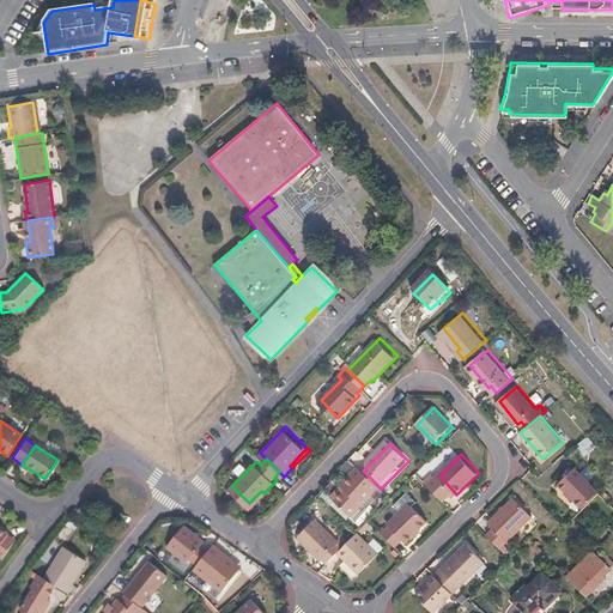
[(36,473),(22,465),(19,468),(34,477),(36,473)]
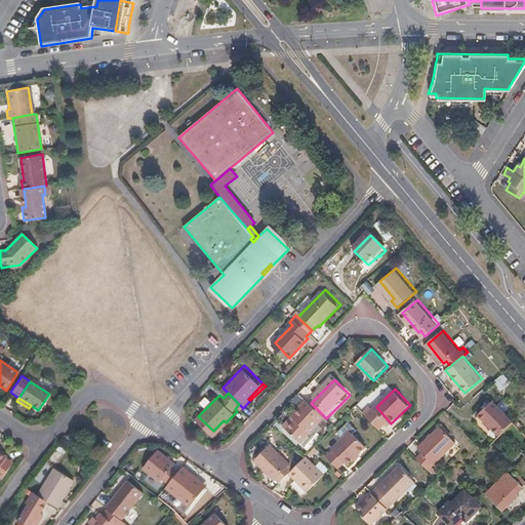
[(311,403),(310,401),(294,416),(297,419),(288,429),(303,442),(326,418),(311,403)]
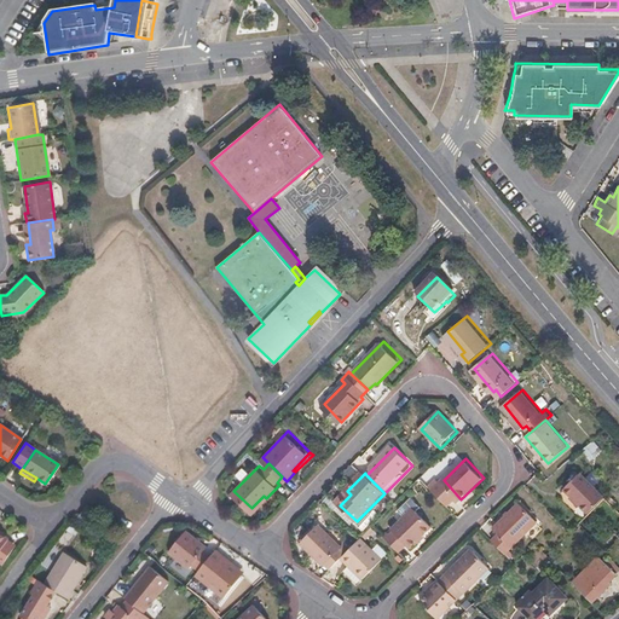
[(588,515),(603,501),(605,498),(582,474),(565,491),(588,515)]
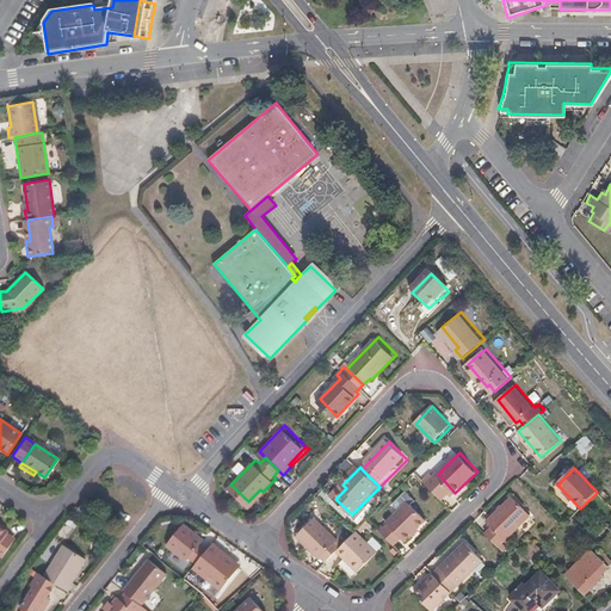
[(346,488),(343,485),(332,495),(335,499),(346,488)]
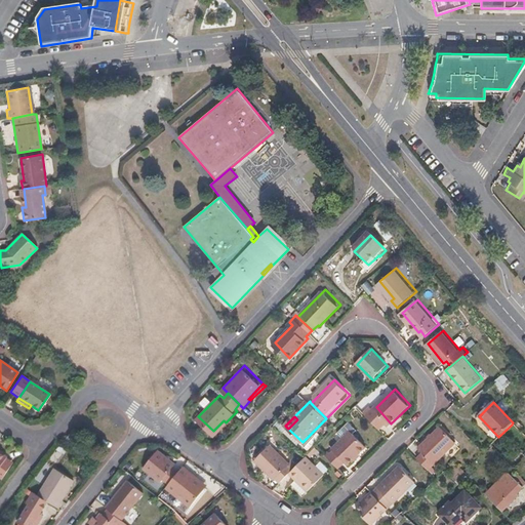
[(91,436),(101,434),(98,423),(89,426),(91,436)]
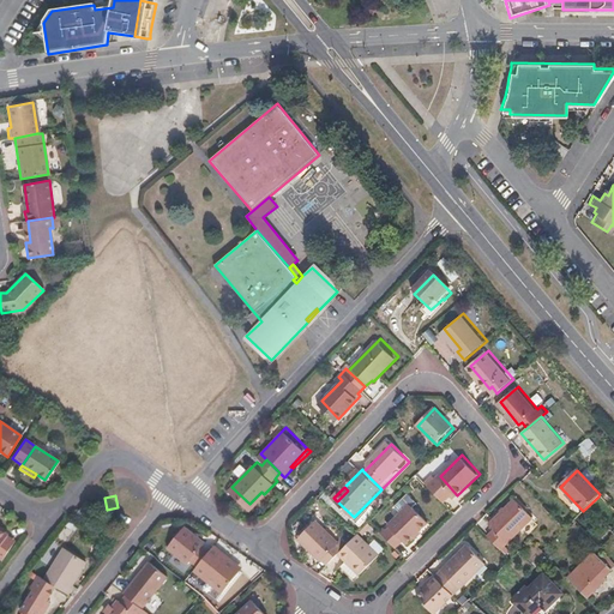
[(383,535),(395,548),(404,540),(407,542),(429,523),(415,509),(420,504),(411,495),(398,506),(403,512),(390,525),(391,527),(387,530),(383,535)]
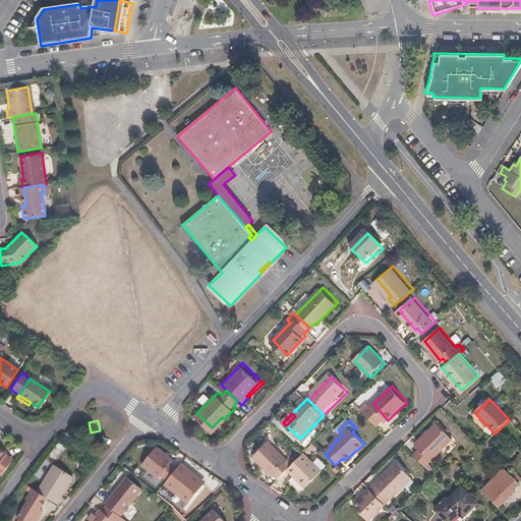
[(429,465),(457,439),(442,422),(419,444),(424,449),(418,454),(429,465)]
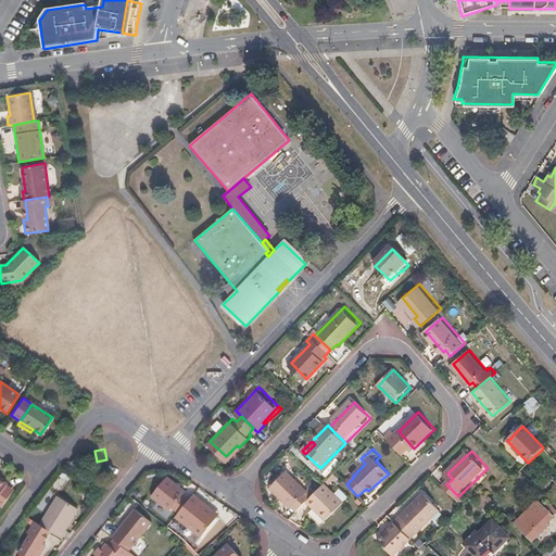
[(291,505),(306,490),(287,469),(272,484),(291,505)]
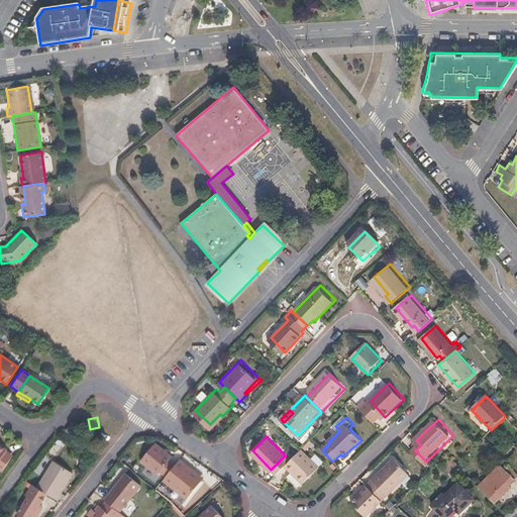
[(165,477),(175,464),(169,459),(171,456),(153,442),(139,460),(157,474),(159,472),(165,477)]
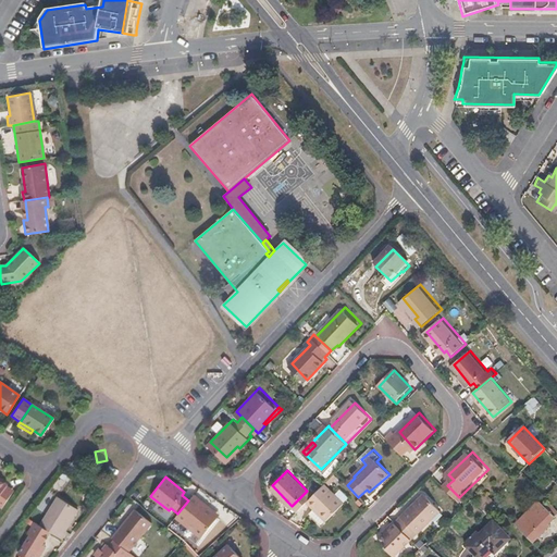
[(15,487),(8,483),(0,494),(0,503),(3,506),(15,487)]
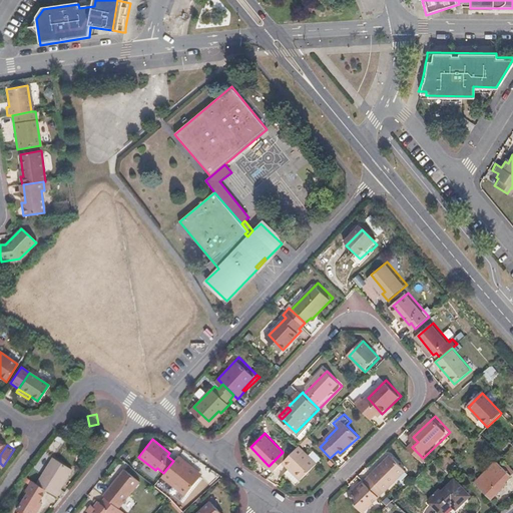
[(294,451),(278,467),(297,486),(313,469),(294,451)]
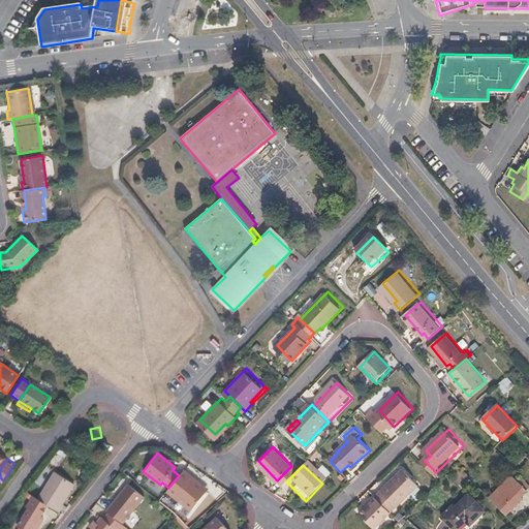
[(189,473),(183,469),(179,475),(168,488),(166,491),(190,509),(206,491),(187,475),(189,473)]
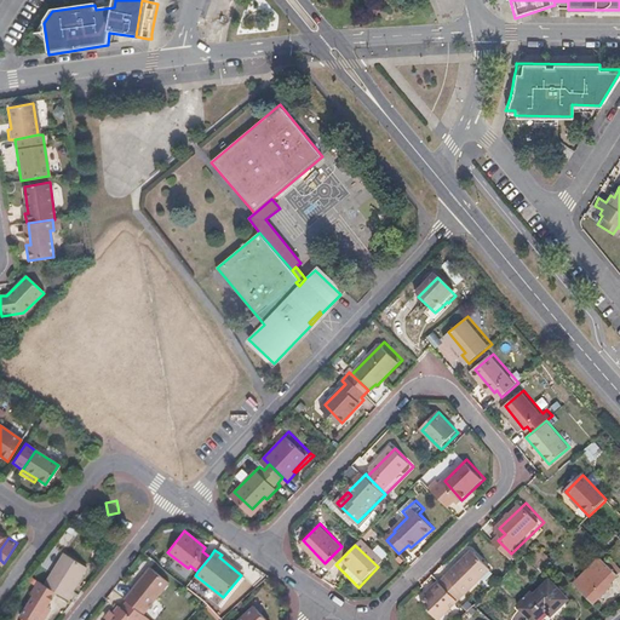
[(441,584),(459,602),(492,572),(475,552),(441,584)]
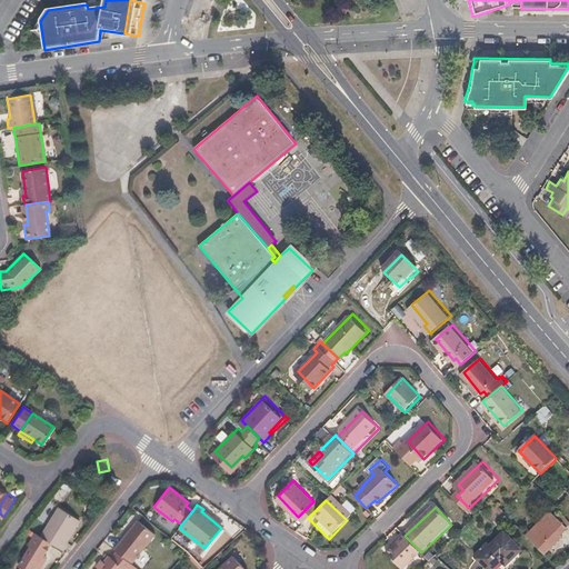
[(223,526),(203,509),(201,511),(221,528),(223,526)]
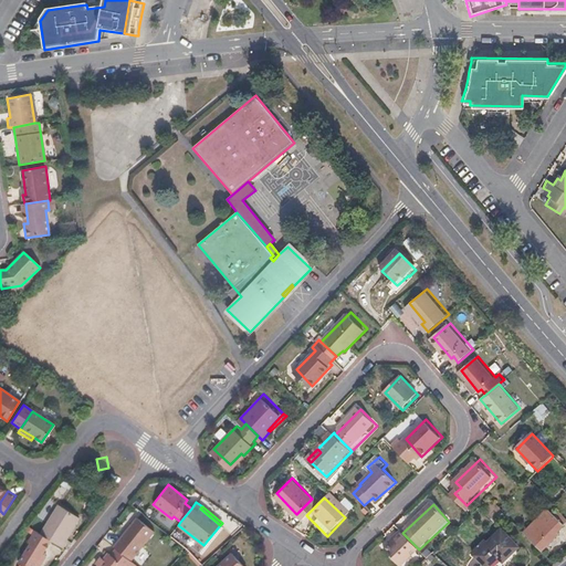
[(58,509),(39,538),(45,542),(56,549),(62,541),(60,540),(73,519),(58,509)]
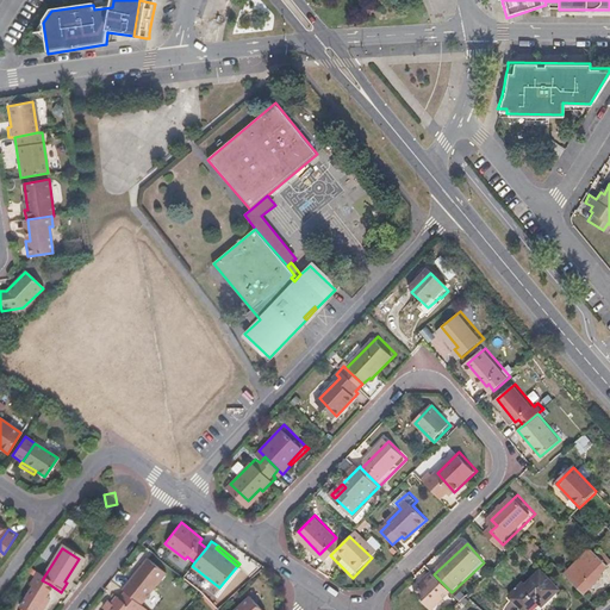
[(608,567),(598,558),(590,551),(583,558),(565,576),(583,596),(602,578),(599,576),(608,567)]
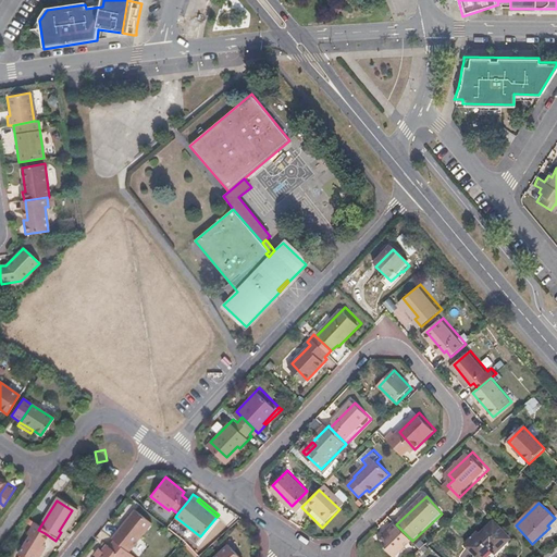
[(555,518),(556,516),(556,512),(549,505),(546,509),(555,518)]
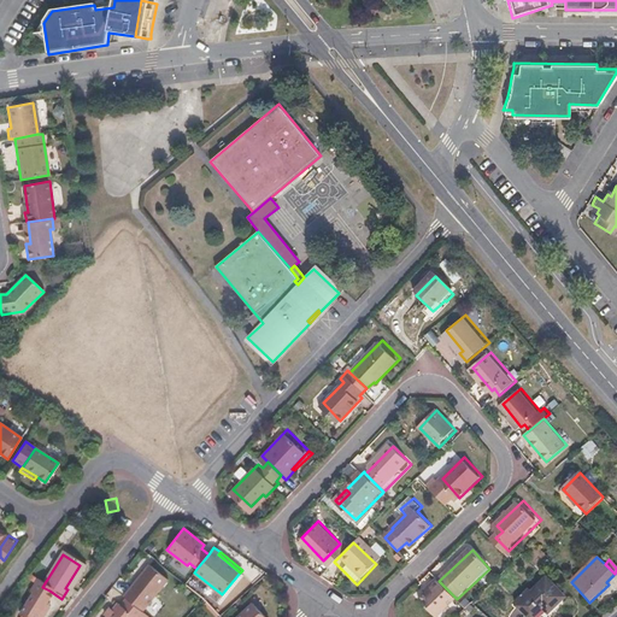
[(147,565),(122,597),(125,599),(141,611),(166,580),(147,565)]
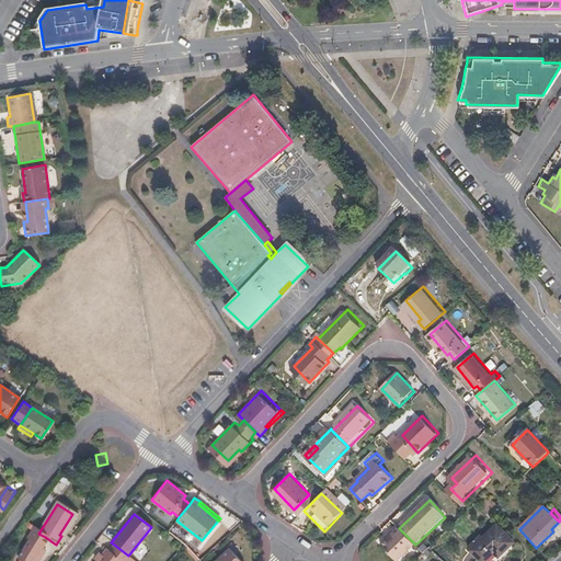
[(497,525),(482,539),(480,537),(468,549),(479,560),(485,560),(494,553),(499,558),(514,544),(497,525)]
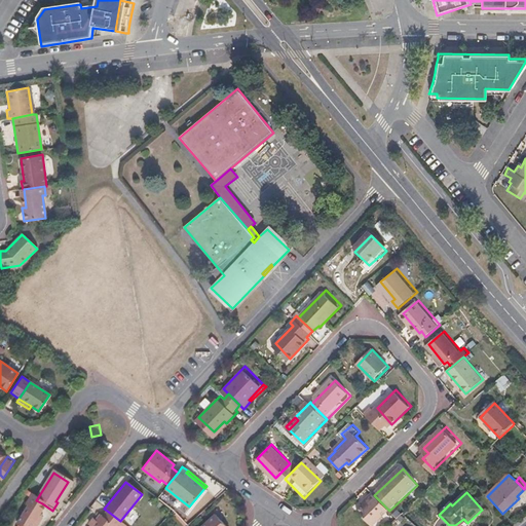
[(374,495),(373,494),(367,500),(368,502),(358,513),(370,525),(372,525),(389,511),(374,495)]
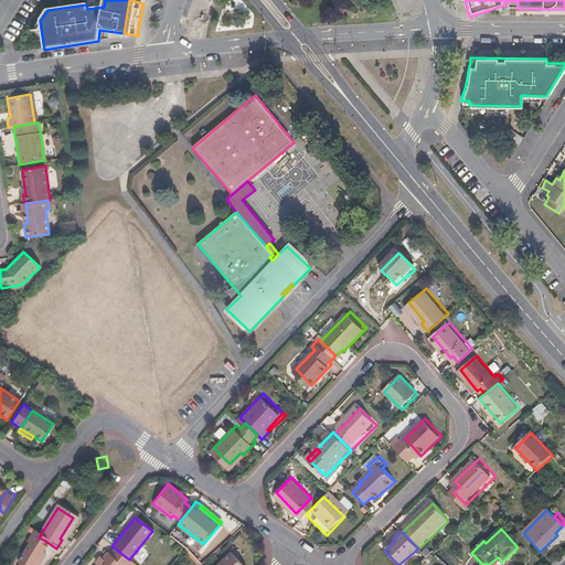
[(39,537),(31,532),(24,544),(25,545),(14,564),(35,564),(36,563),(33,561),(38,554),(45,541),(39,537)]
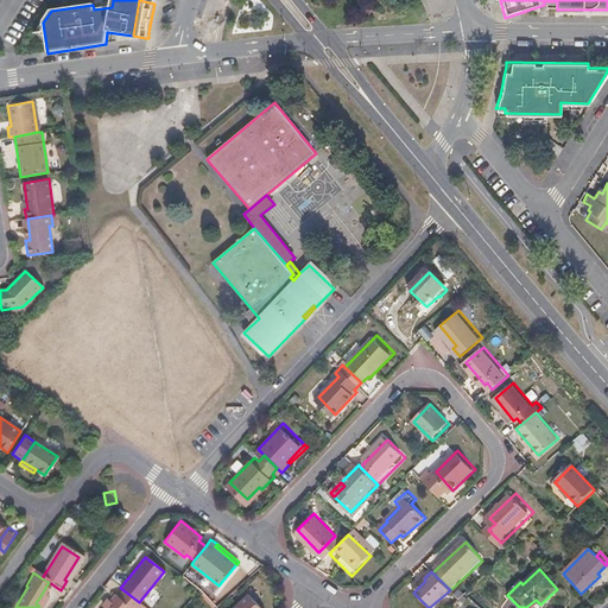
[(145,607),(139,602),(124,590),(118,597),(115,595),(109,601),(105,607),(103,607),(145,607)]
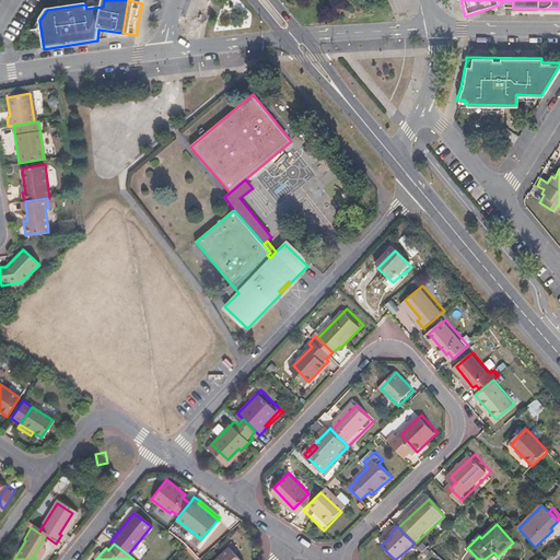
[(240,559),(228,546),(211,559),(240,559)]
